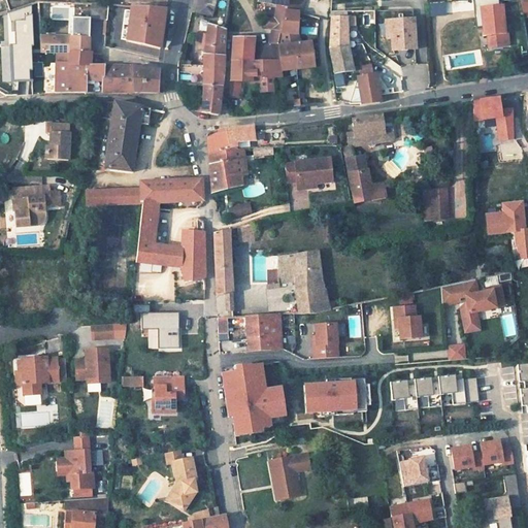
[(216,0),(199,0),(196,11),(211,15),(216,0)]
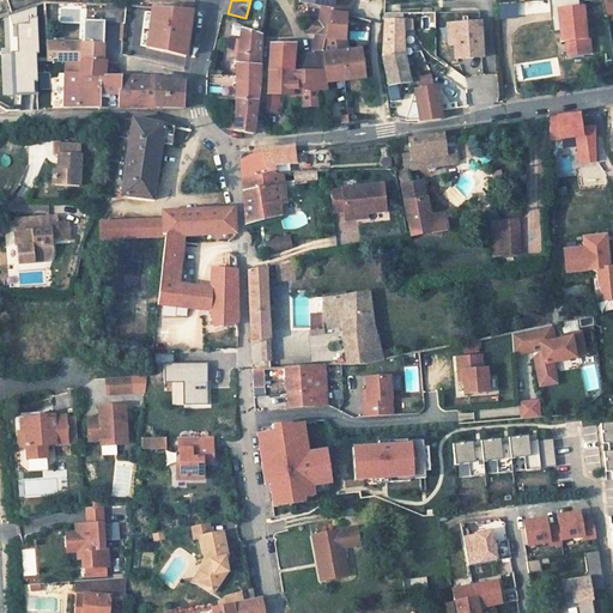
[(299,0),(299,1),(322,5),(316,34),(327,36),(325,52),(315,53),(293,53),(295,44),(271,44),(266,111),(277,111),(278,93),(299,93),(299,89),(314,87),(326,87),(326,83),(368,77),(364,49),(349,52),(345,38),(346,14),(350,0),(299,0)]
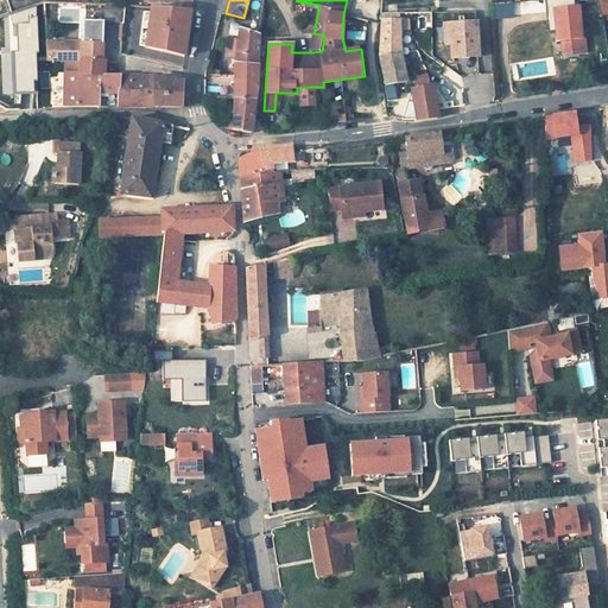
[(125,4),(107,4),(105,20),(122,21),(125,4)]
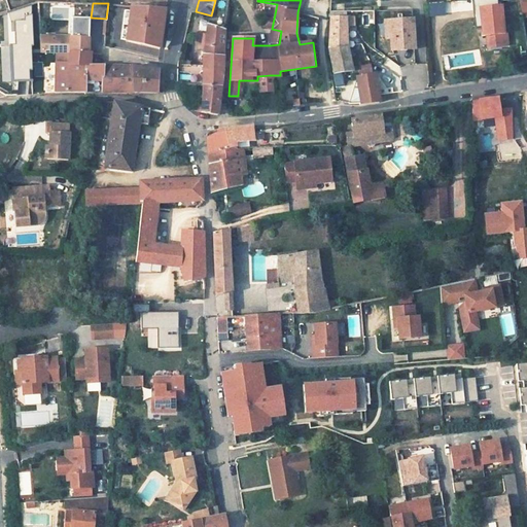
[(165,8),(131,5),(128,41),(162,48),(165,8)]
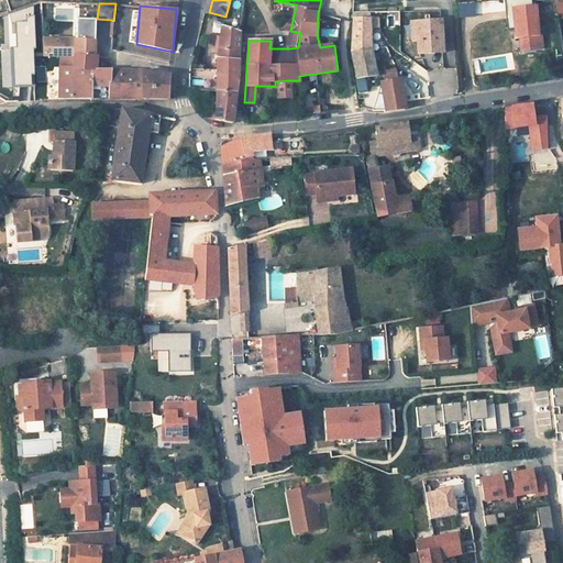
[(536,6),(509,8),(510,20),(514,20),(516,37),(520,37),(521,51),(542,48),(541,35),(539,35),(536,6)]
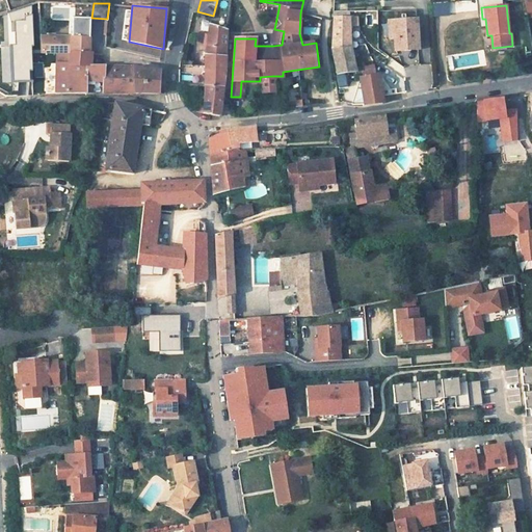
[(358,16),(334,17),(333,48),(340,88),(348,86),(346,72),(355,71),(350,45),(350,27),(358,25),(358,16)]
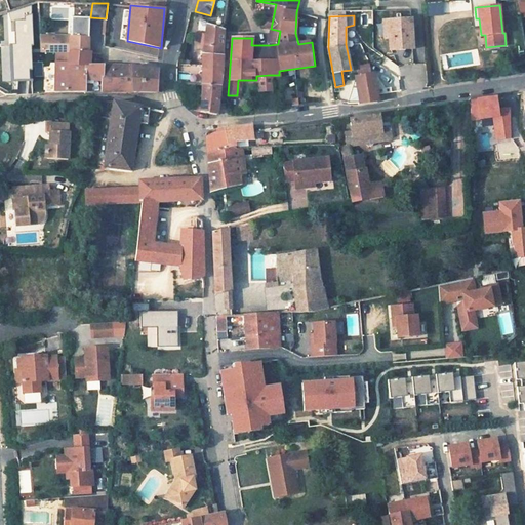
[(385,18),(387,51),(417,49),(415,16),(385,18)]
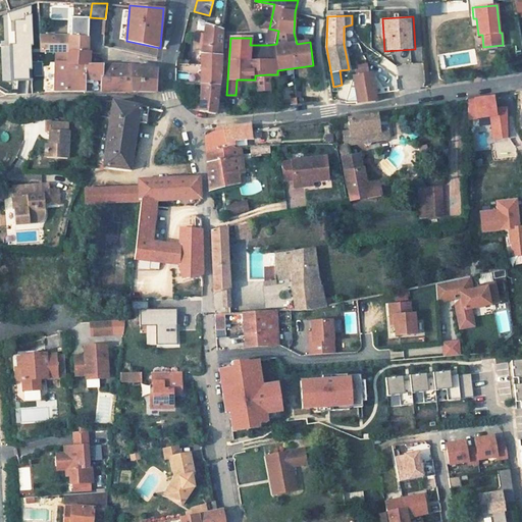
[(304,34),(314,34),(314,17),(304,17),(304,34)]
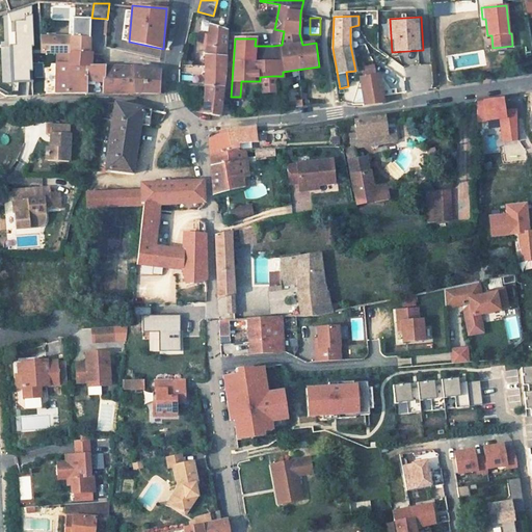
[(209,23),(202,21),(201,30),(208,30),(209,23)]
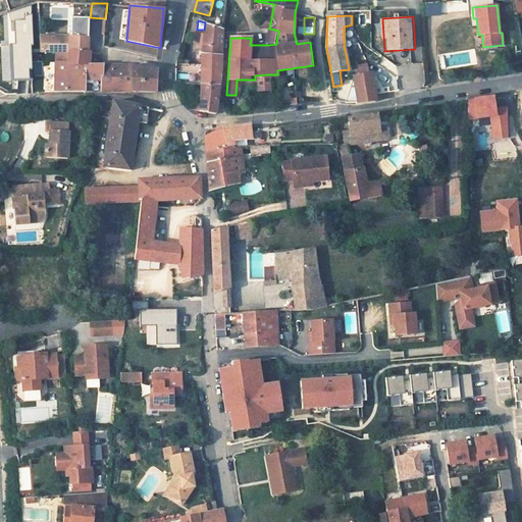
[(222,28),(205,22),(204,30),(201,53),(201,84),(219,85),(220,74),(221,42),(222,29),(222,28)]
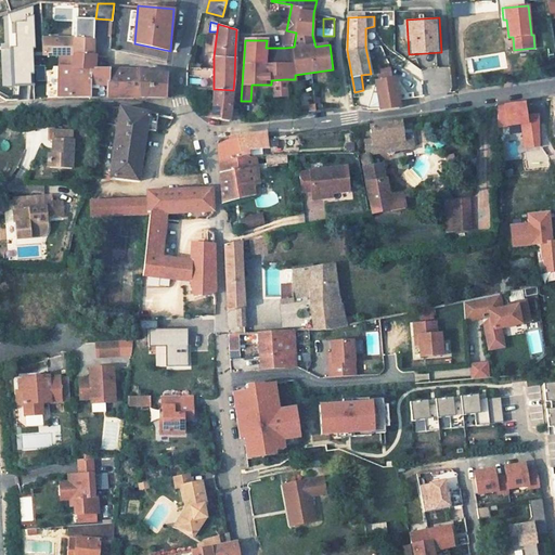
[(93,40),(42,38),(42,42),(42,55),(55,55),(60,55),(65,55),(93,55),(93,40)]
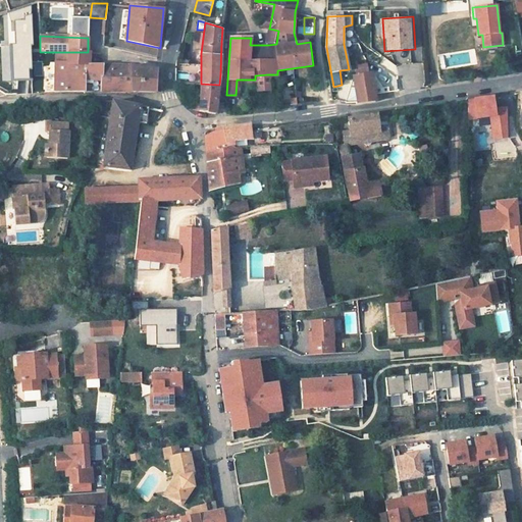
[(88,52),(61,52),(61,62),(56,62),(55,77),(55,92),(67,91),(85,91),(85,79),(102,81),(103,64),(87,65),(88,52)]
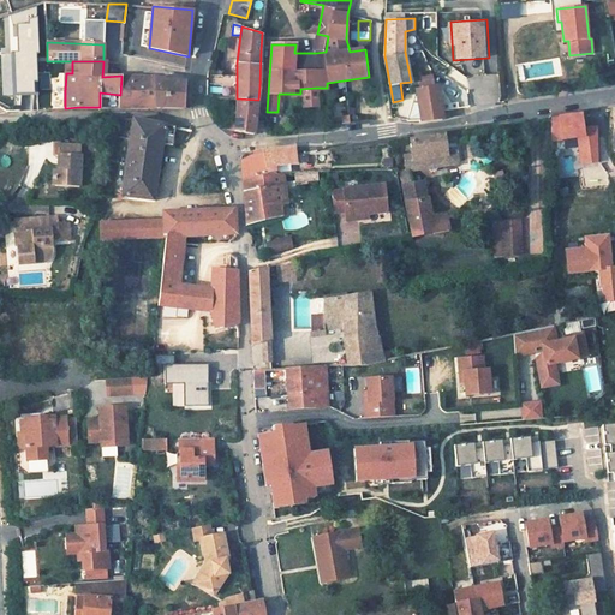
[(138,77),(121,76),(120,95),(100,93),(100,107),(119,108),(155,106),(153,78),(145,79),(138,77)]
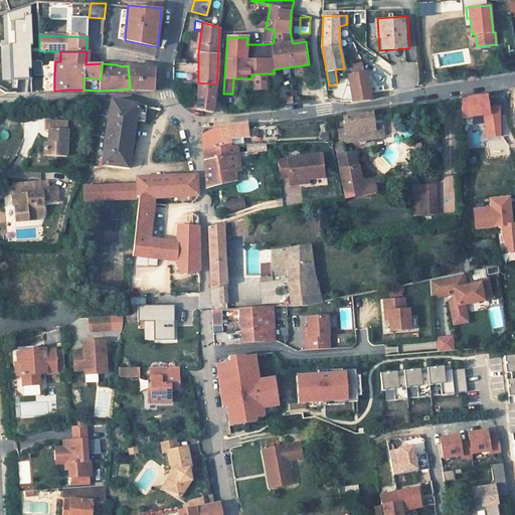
[(155,68),(128,65),(130,89),(154,90),(155,68)]
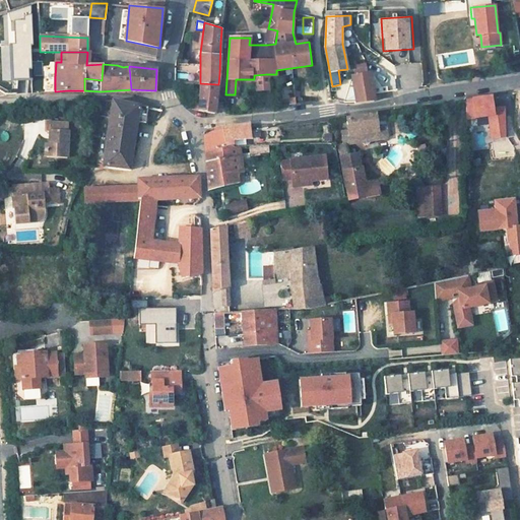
[(355,76),(353,76),(356,103),(356,104),(375,102),(374,93),(371,74),(361,75),(360,72),(355,72),(355,76)]
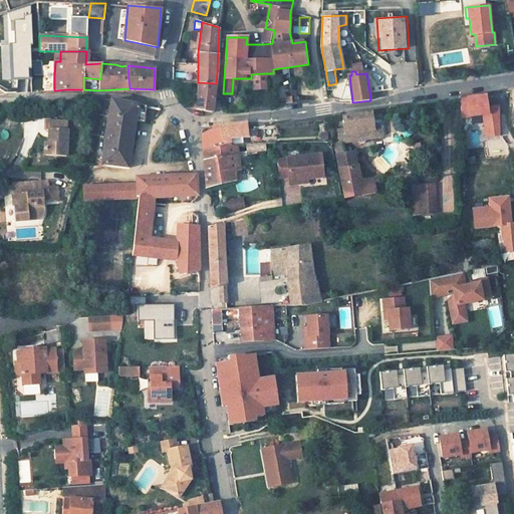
[(263,73),(251,74),(251,78),(251,87),(263,87),(263,73)]
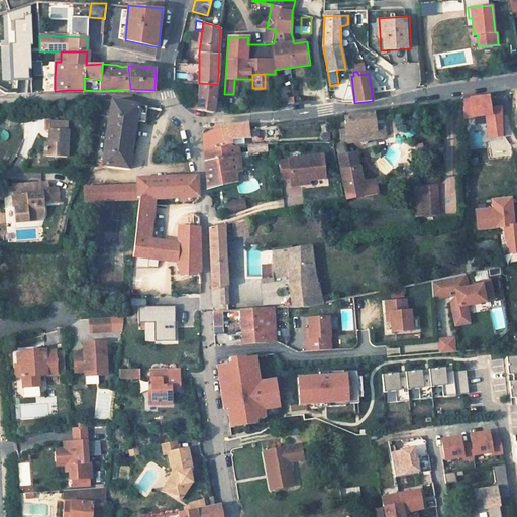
[(55,77),(45,77),(45,91),(55,91),(55,77)]
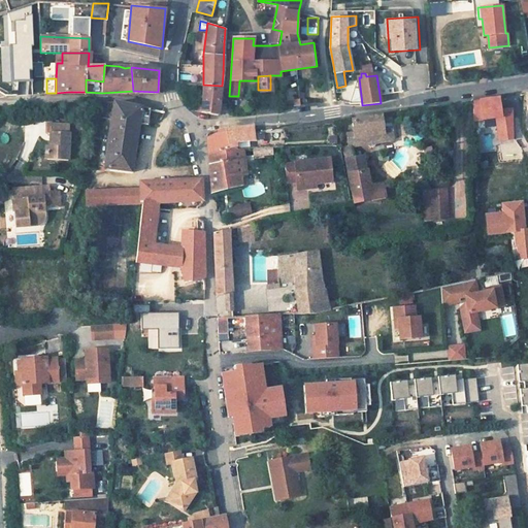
[(222,86),(203,85),(202,112),(218,114),(219,114),(222,86)]
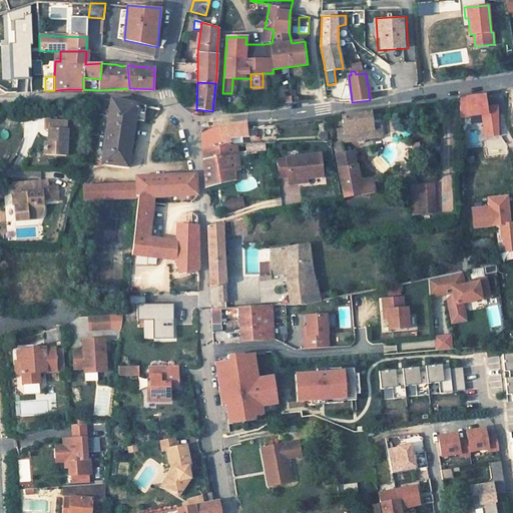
[(488,93),(460,95),(461,117),(482,116),(483,136),(501,135),(499,104),(489,104),(488,93)]
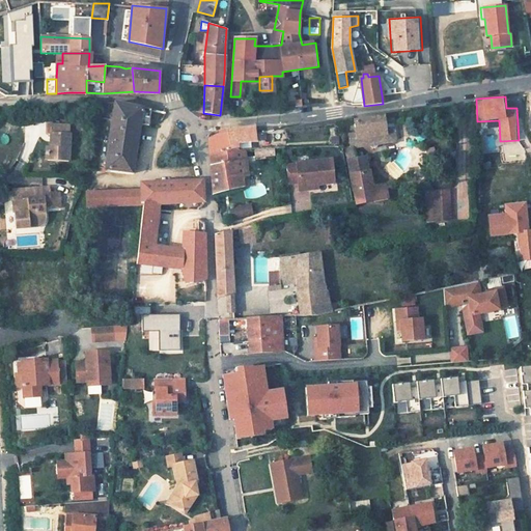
[(202,106),(192,101),(189,106),(193,111),(201,112),(202,106)]
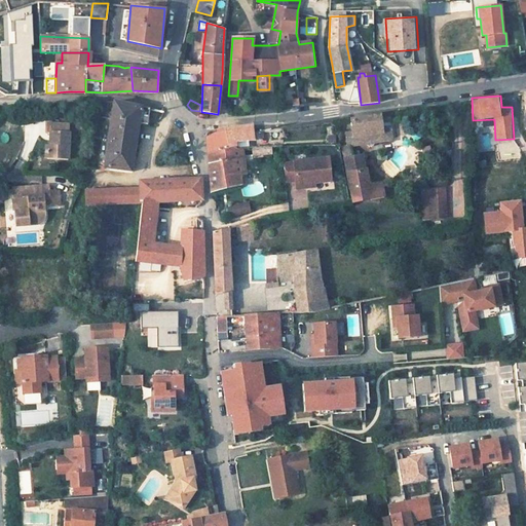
[(133,105),(113,102),(103,167),(130,171),(133,162),(126,160),(132,121),(138,122),(147,124),(149,108),(133,105)]
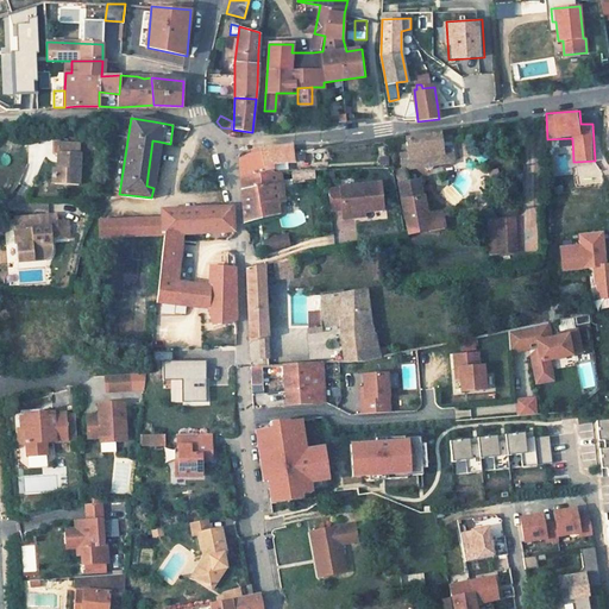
[(440,133),(406,138),(408,154),(401,155),(403,165),(407,165),(412,168),(425,167),(424,156),(443,152),(441,142),(452,140),(451,132),(440,133)]
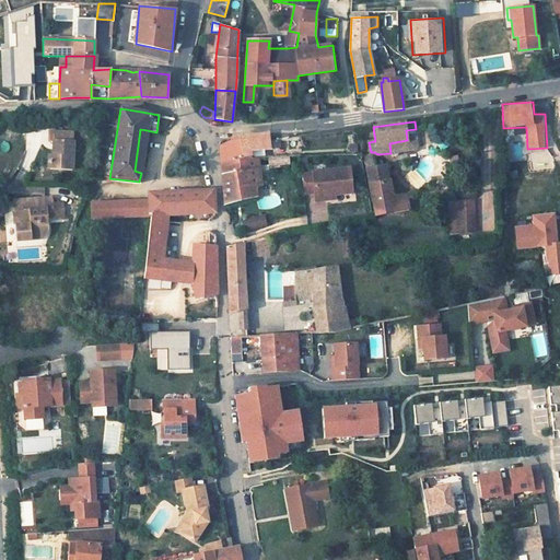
[(147,130),(140,129),(135,171),(141,173),(147,130)]
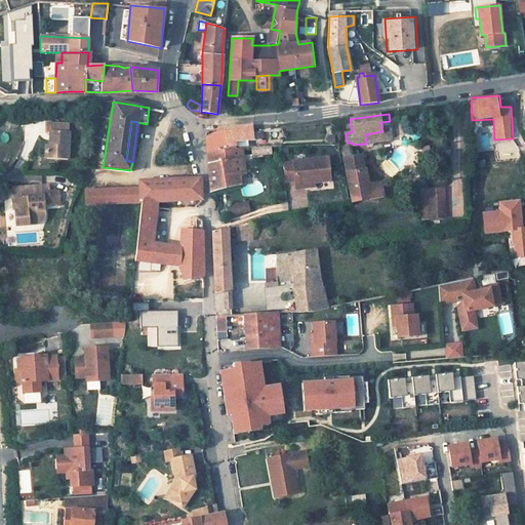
[(381,131),(365,134),(366,144),(381,140),(393,139),(390,121),(380,122),(381,131)]
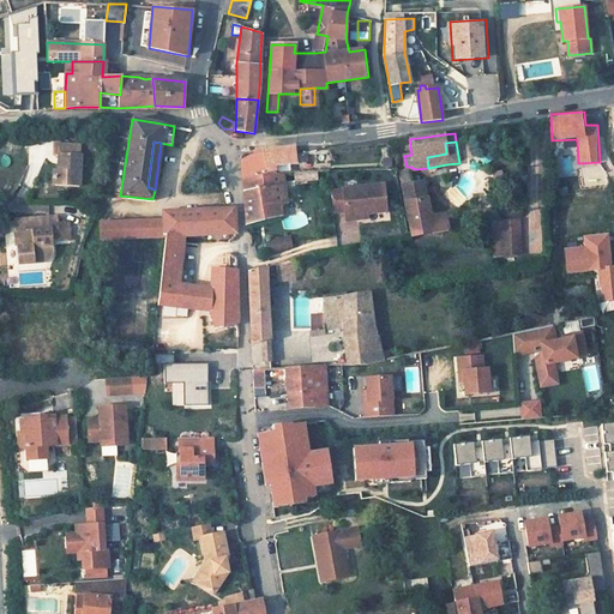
[(70,185),(68,154),(62,152),(61,144),(42,144),(42,155),(47,155),(47,169),(46,169),(43,175),(43,180),(47,185),(70,185)]
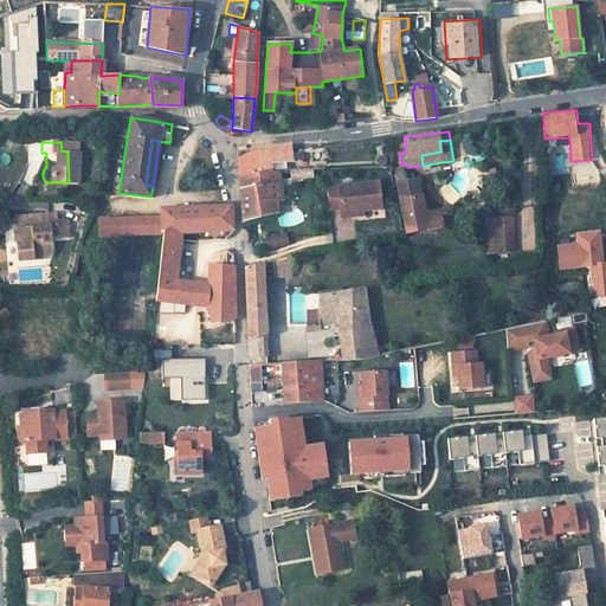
[(249,153),(238,159),(239,176),(272,169),(271,162),(292,160),(291,149),(290,142),(268,147),(268,148),(247,150),(249,153)]
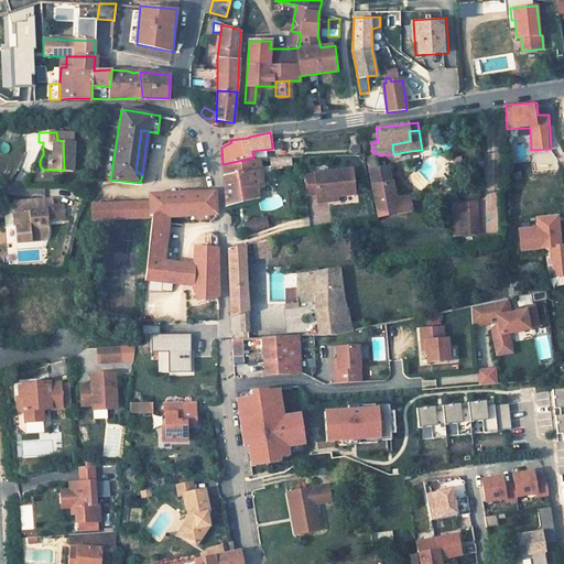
[(376,155),(367,156),(378,216),(397,212),(394,198),(392,182),(391,182),(386,183),(382,167),(378,169),(376,155)]
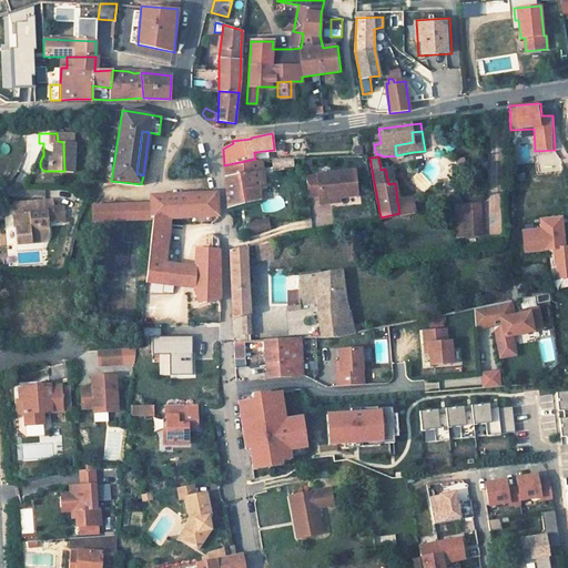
[(255,159),(224,165),(225,175),(225,179),(227,206),(261,199),(259,188),(264,186),(262,160),(255,160),(255,159)]
